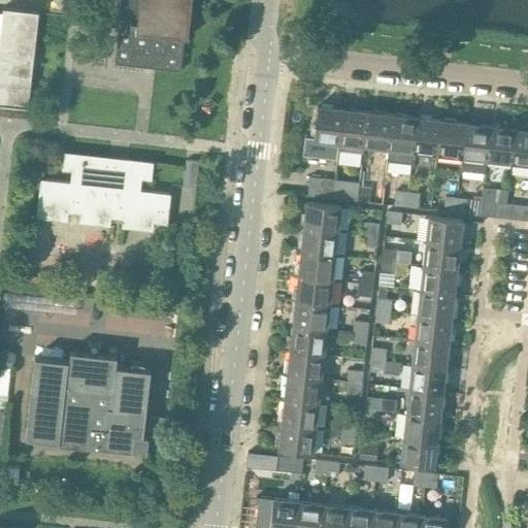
[(121,0),(114,63),(155,68),(182,71),(185,37),(188,37),(192,0),(121,0)]
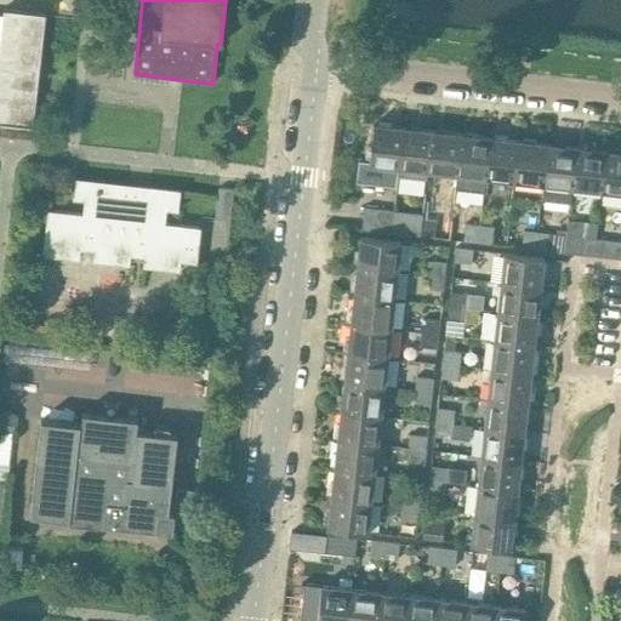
[(0,123),(32,126),(32,124),(30,124),(43,15),(45,15),(45,12),(3,7),(1,10),(4,10),(3,15),(0,13),(0,123)]
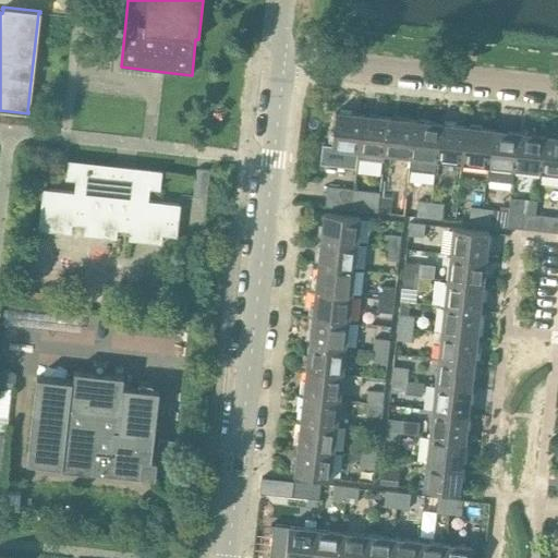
[(358,149),(362,114),(336,111),(330,161),(340,162),(344,147),(358,149)]
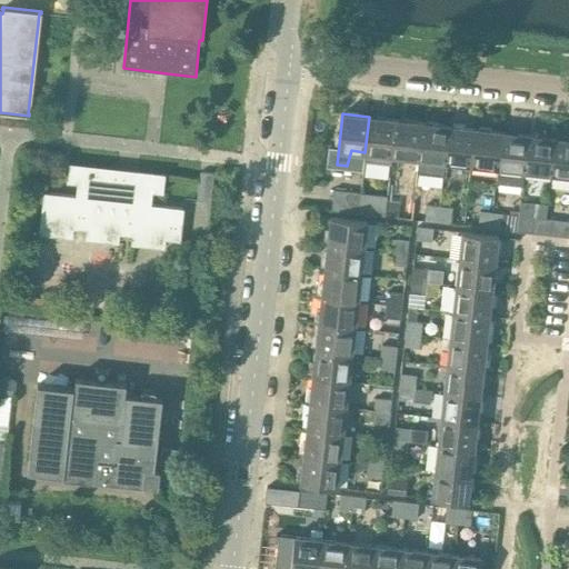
[(396,119),(369,117),(365,152),(391,155),(396,119)]
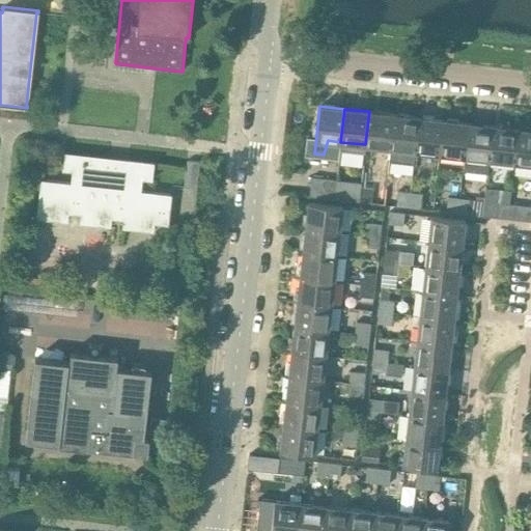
[(394,114),(369,111),(365,144),(390,147),(394,114)]
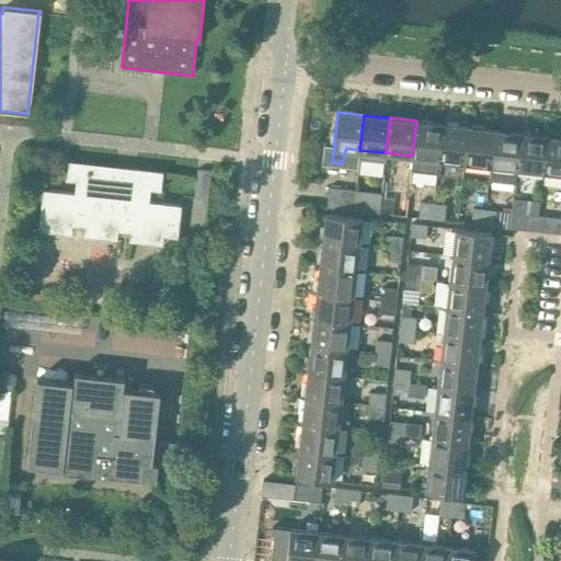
[(442,124),(416,121),(412,156),(438,159),(442,124)]
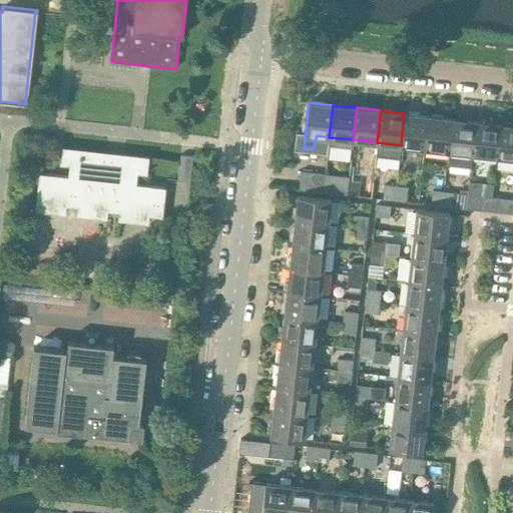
[(428,116),(404,113),(401,145),(425,147),(428,116)]
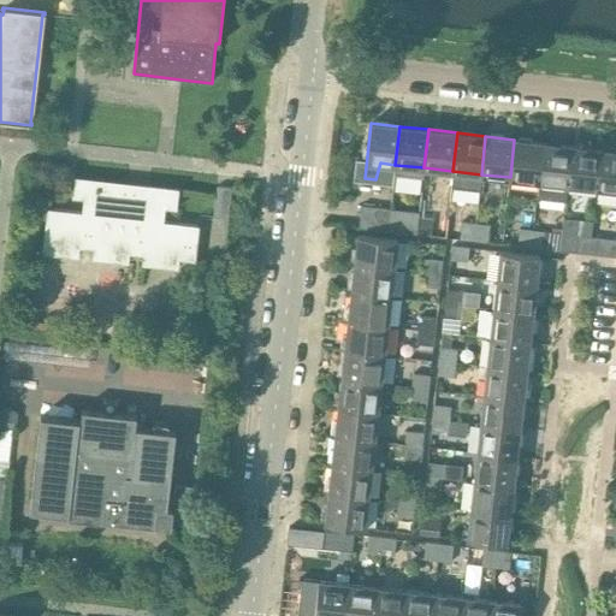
[(543,142),(514,140),(510,177),(539,181),(543,142)]
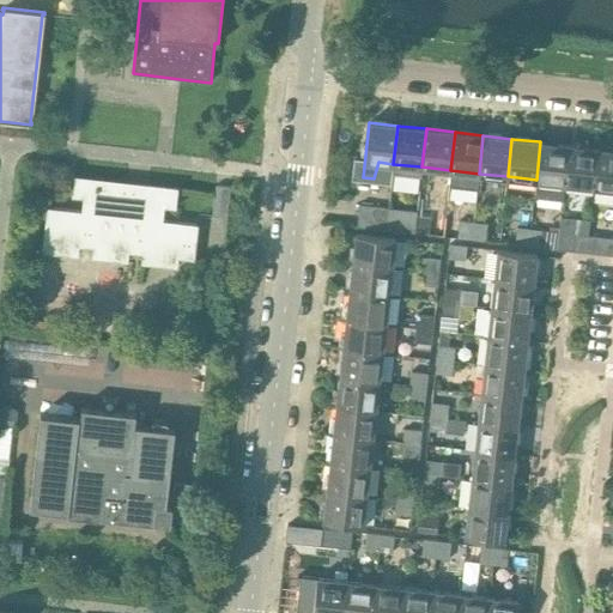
[(569,145),(540,141),(536,180),(564,183),(569,145)]
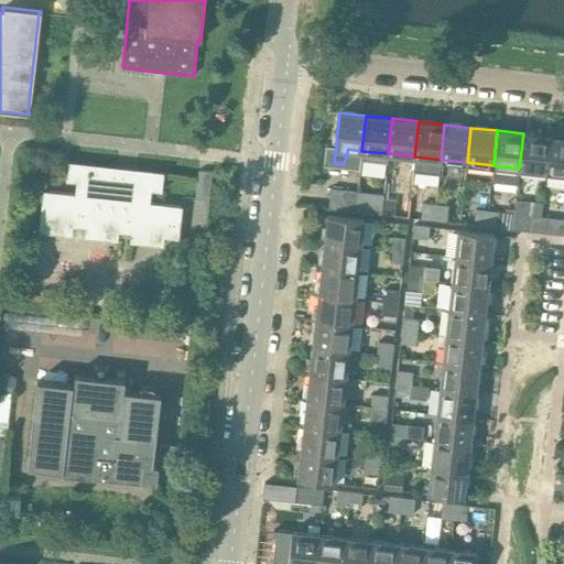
[(550,137),(523,133),(519,169),(545,171),(550,137)]
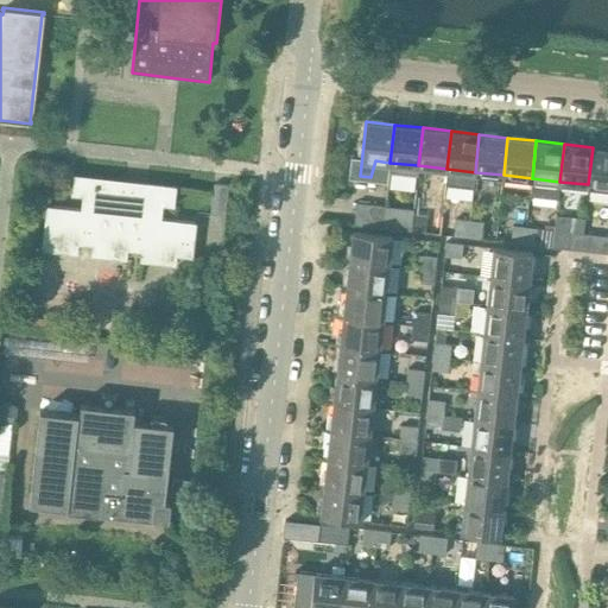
[(607,149),(593,147),(588,184),(607,187),(607,149)]
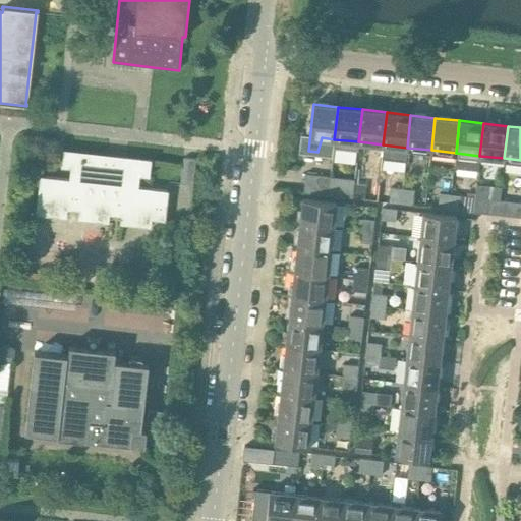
[(166,220),(169,190),(138,187),(139,175),(150,176),(152,160),(65,150),(63,167),(72,168),(71,179),(41,176),(37,213),(66,217),(67,210),(78,211),(77,218),(108,221),(109,215),(120,216),(120,223),(151,226),(152,219),(166,220)]
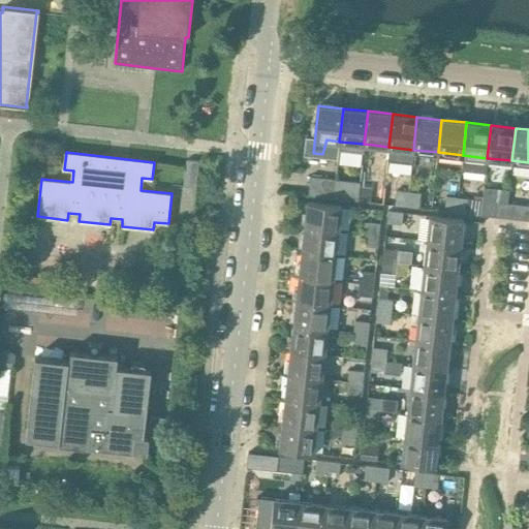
[(187,160),(184,186),(196,188),(199,162),(187,160)]
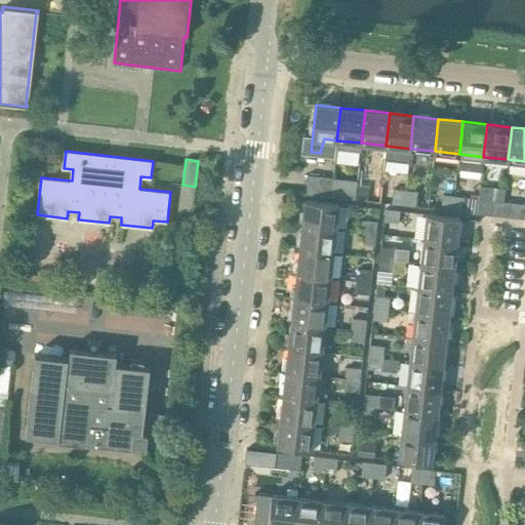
[(307,174),(305,193),(330,196),(331,186),(332,177),(307,174)]
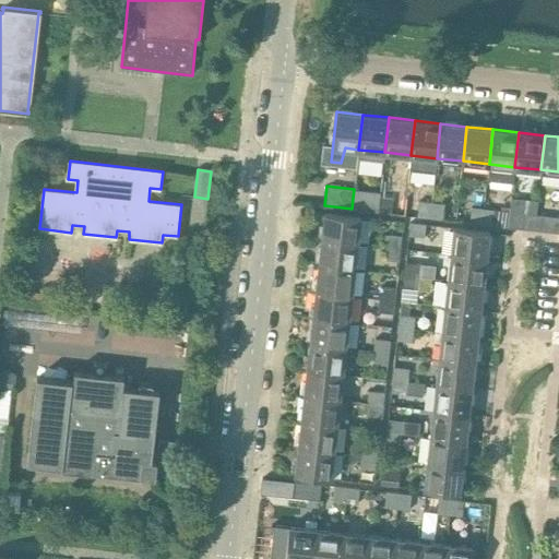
[(353,198),(352,209),(352,211),(378,213),(379,198),(380,192),(368,191),(368,195),(367,195),(367,199),(353,198)]
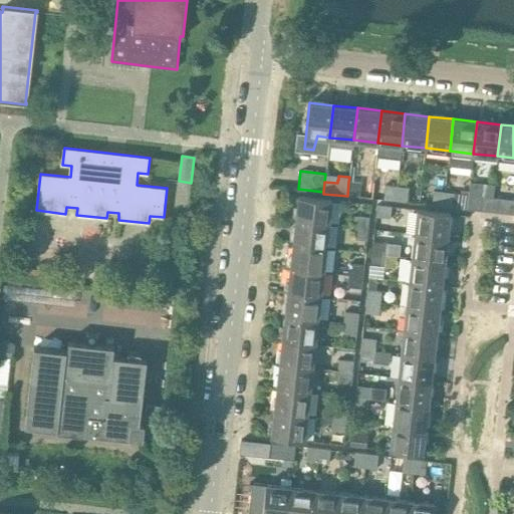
[(360,183),(348,182),(347,196),(359,197),(360,183)]
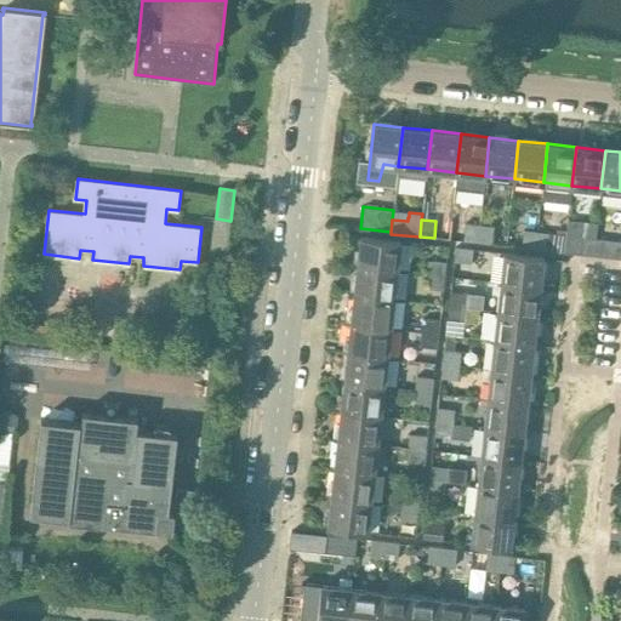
[(465,224),(463,241),(478,243),(479,226),(465,224)]
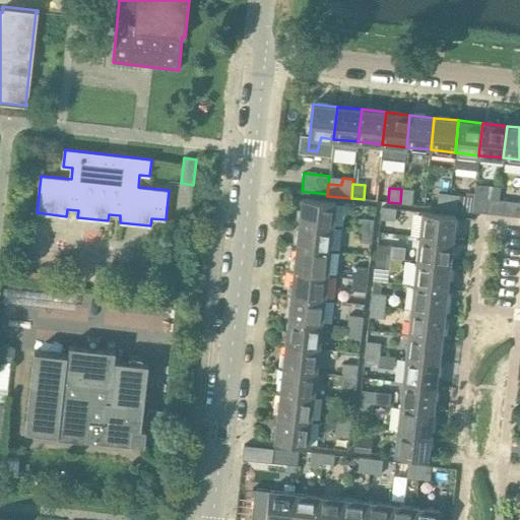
[(411,204),(413,190),(401,189),(400,203),(411,204)]
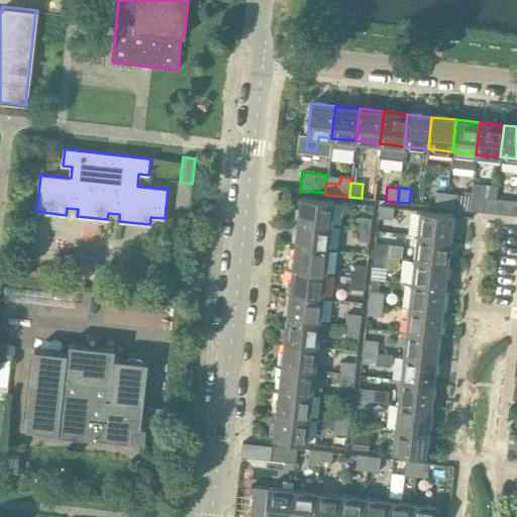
[(435,192),(433,206),(446,207),(448,193),(435,192)]
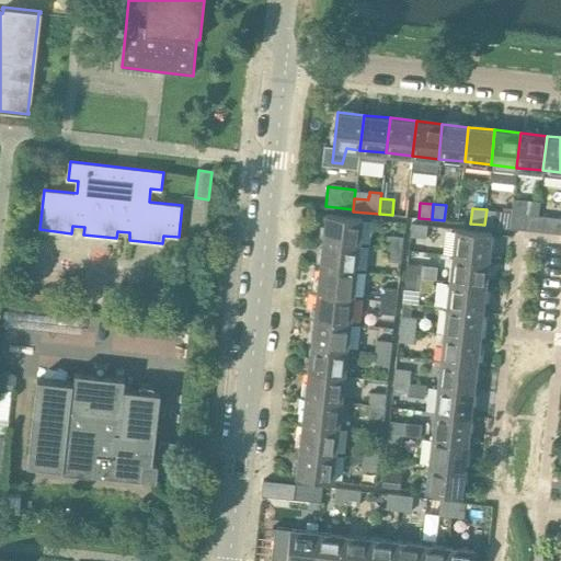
[(495,227),(497,212),(487,209),(484,225),(495,227)]
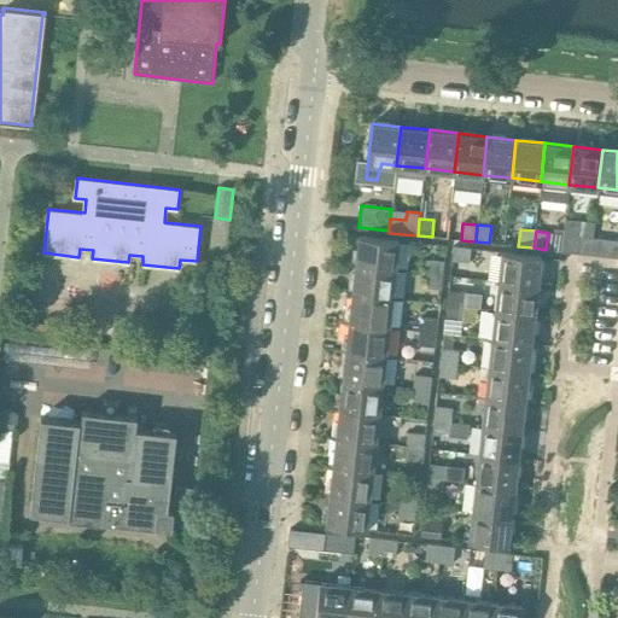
[(355,264),(395,269),(398,239),(359,234),(355,264)]
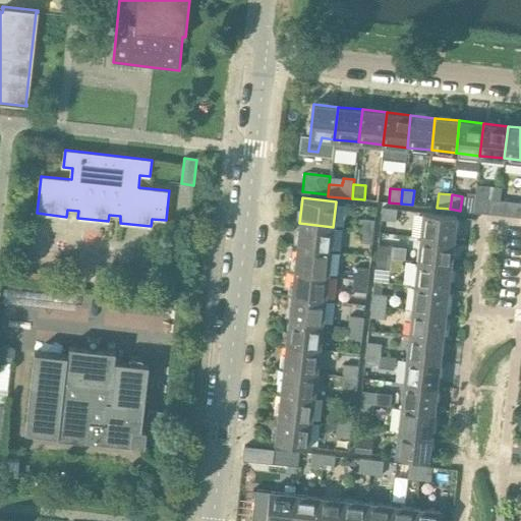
[(498,214),(500,199),(490,198),(488,213),(498,214)]
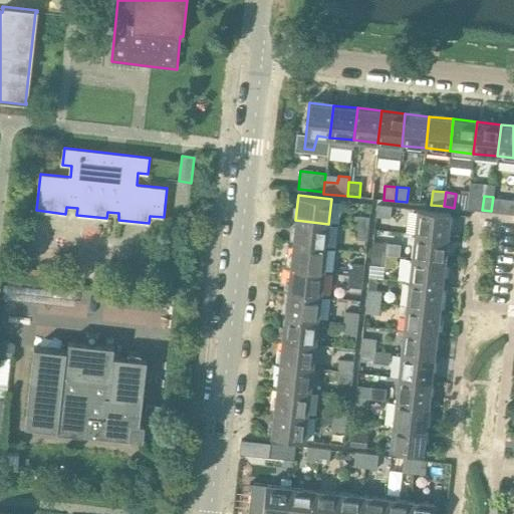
[(513,199),(493,197),(491,211),(513,213),(513,199)]
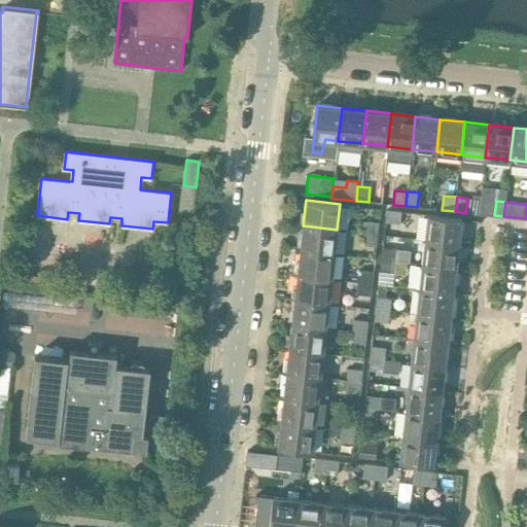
[(401,211),(386,210),(385,222),(400,223),(401,211)]
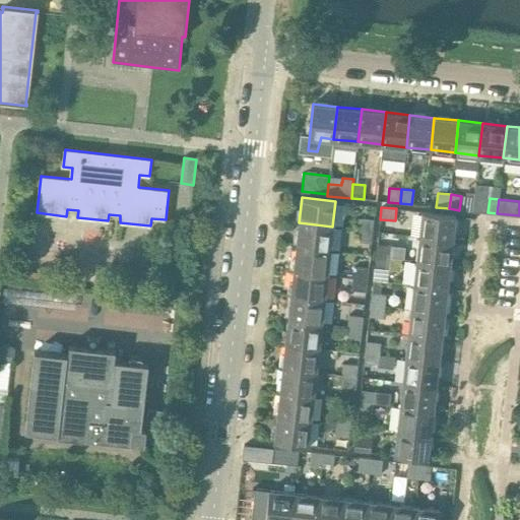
[(453,240),(456,215),(421,211),(418,236),(453,240)]
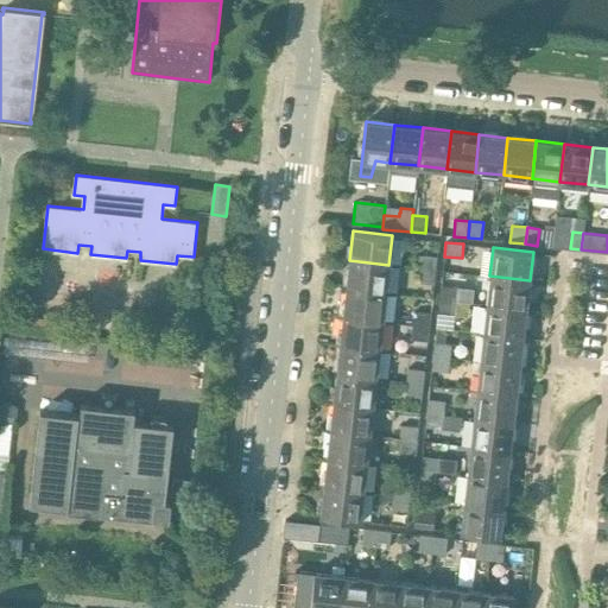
[(437,257),(419,254),(418,267),(436,270),(437,257)]
